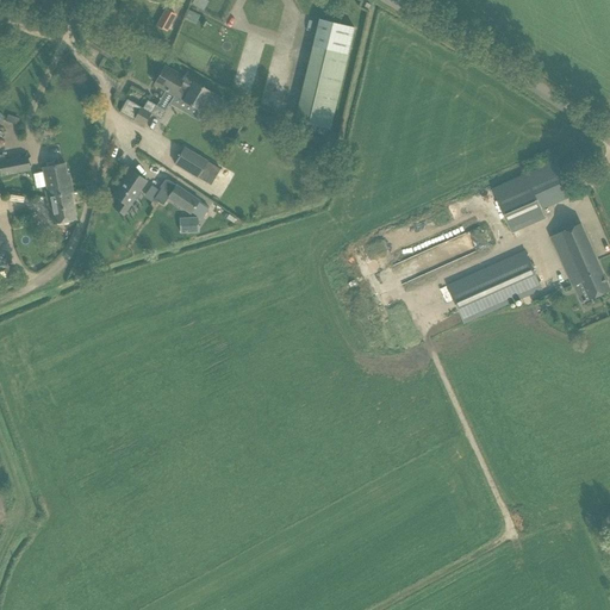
[(204,0),(193,0),(192,5),(201,11),(207,2),(204,0)]
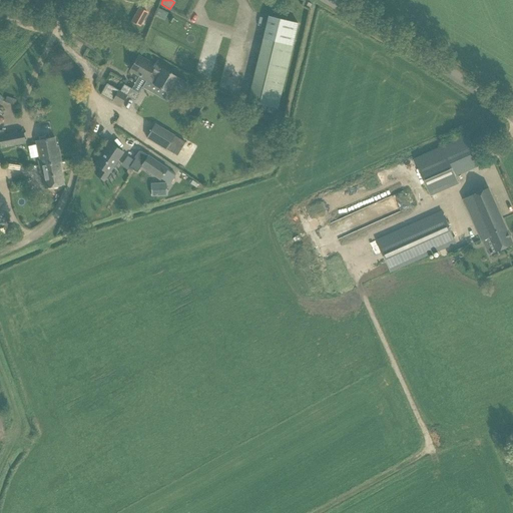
[(138,8),(130,21),(139,26),(144,17),(143,17),(140,14),(142,11),(138,8)]
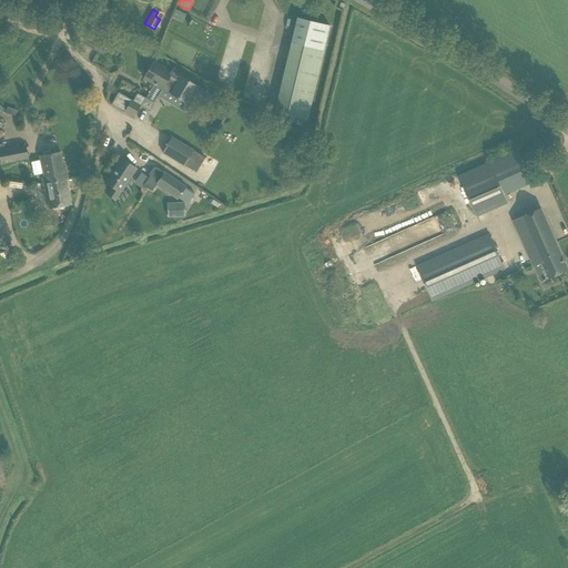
[(162,11),(159,19),(160,19),(166,22),(170,14),(162,11)]
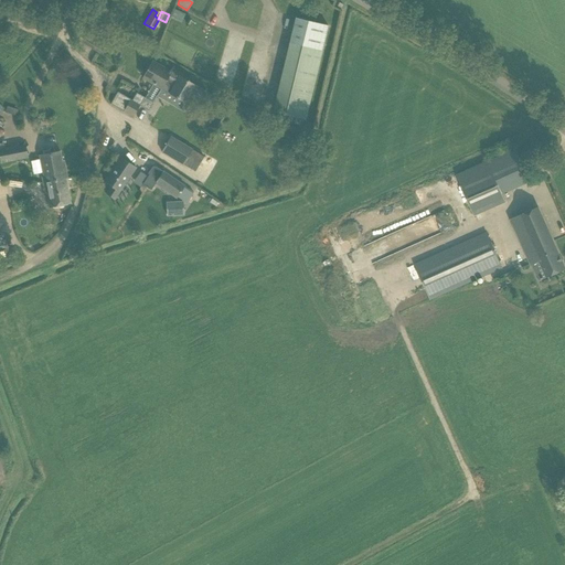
[(174,11),(171,19),(180,23),(183,14),(174,11)]
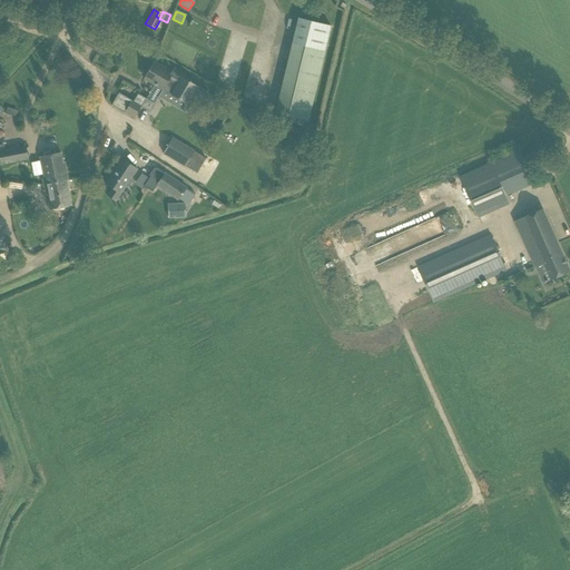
[(275,114),(307,121),(331,26),(298,18),(275,114)]
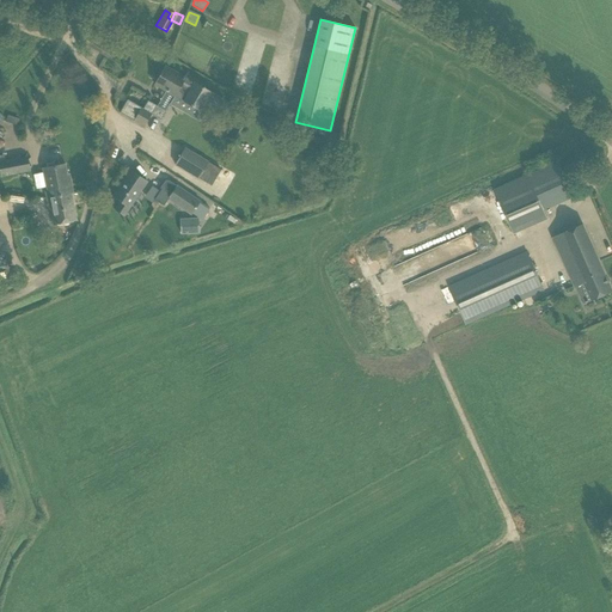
[(154,85),(175,97),(200,111),(204,104),(218,111),(224,101),(193,83),(184,78),(165,66),(154,85)]
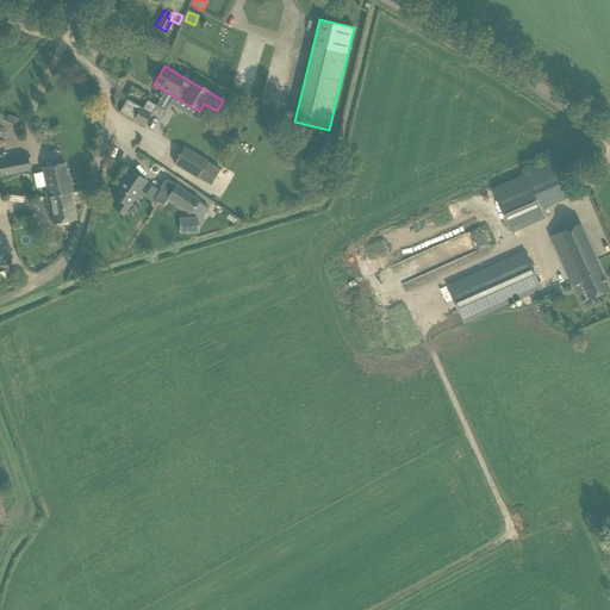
[(143,126),(150,114),(160,120),(166,111),(148,100),(143,109),(126,99),(119,112),(143,126)]
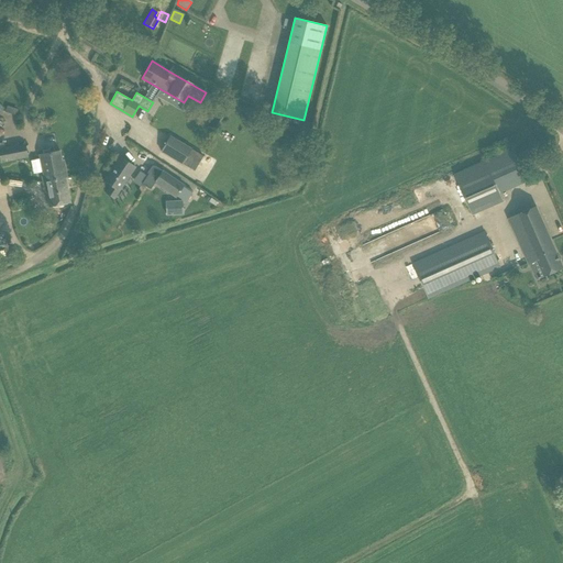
[(8,107),(6,112),(15,116),(18,110),(8,107)]
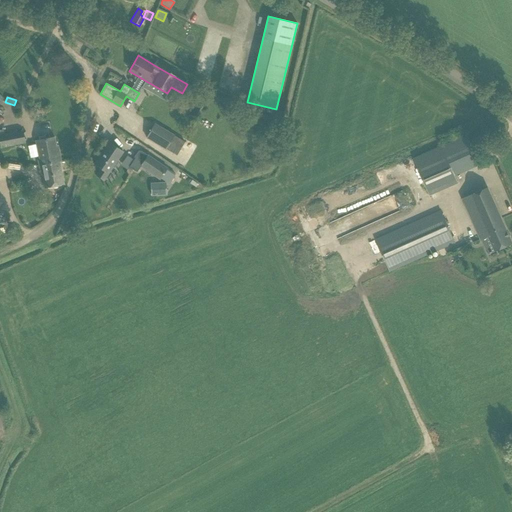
[(146,137),(166,149),(174,136),(154,124),(146,137)]
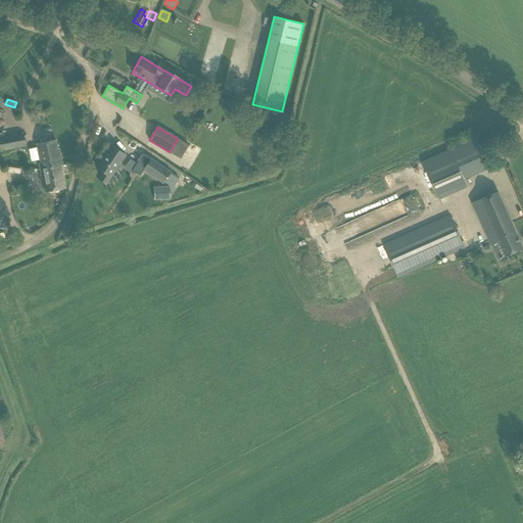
[(0,138),(0,151),(26,146),(22,134),(0,138)]
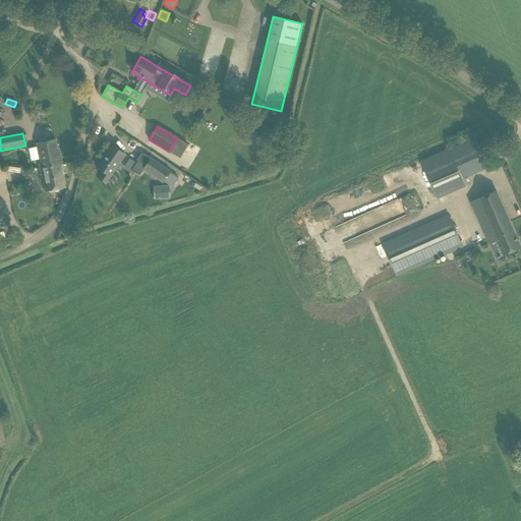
[(450,149),(420,162),(437,198),(466,186),(463,178),(488,168),(475,137),(450,149)]
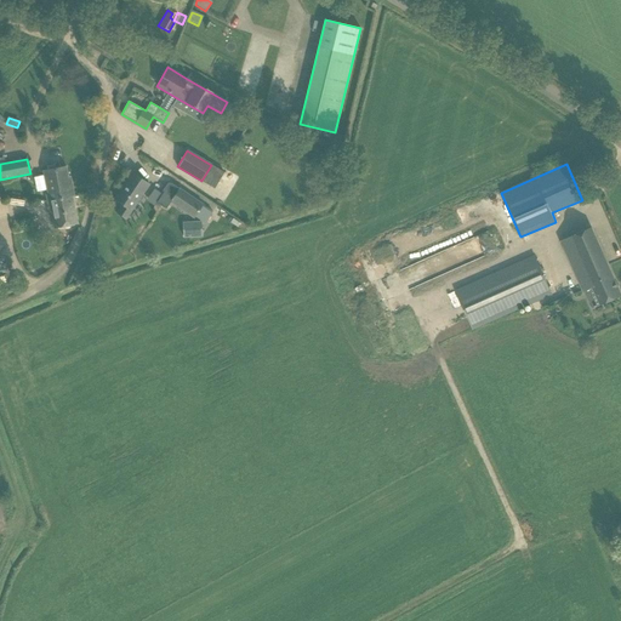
[(78,223),(69,187),(72,186),(69,178),(68,178),(66,166),(44,171),(55,228),(60,227),(62,228),(67,228),(68,226),(78,223)]
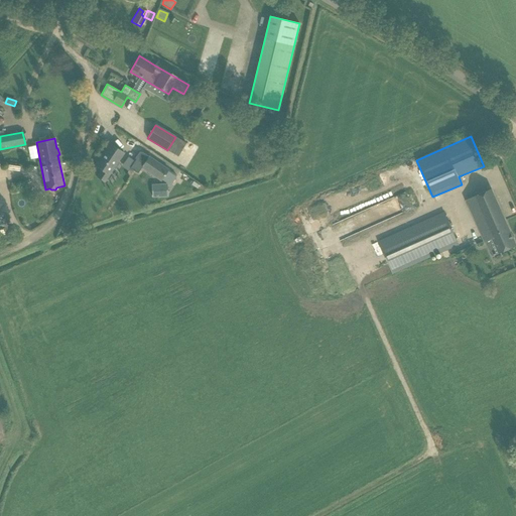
[(119,161),(124,153),(110,143),(95,166),(101,170),(97,177),(104,182),(114,168),(115,169),(120,162),(119,161)]
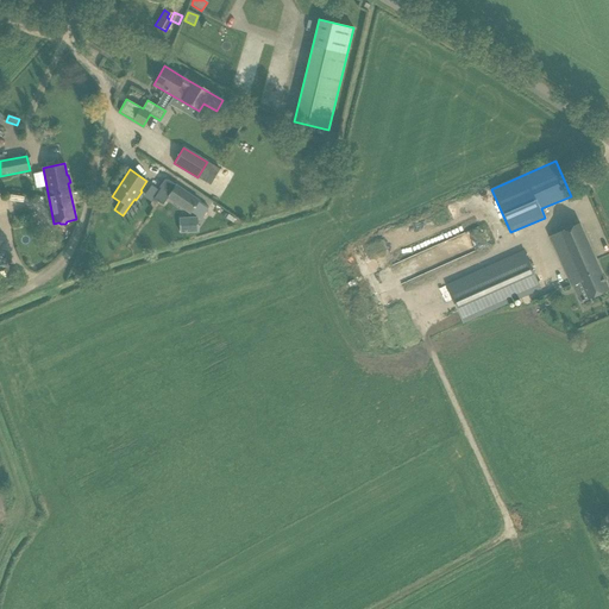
[(161,189),(154,199),(161,203),(163,205),(167,199),(190,214),(192,213),(200,219),(208,207),(199,201),(167,180),(164,179),(158,188),(161,189)]
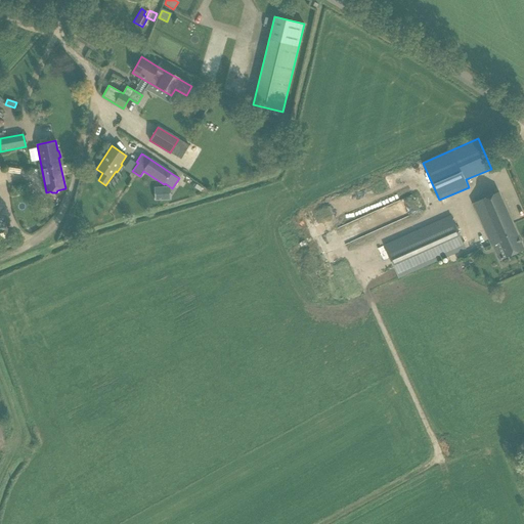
[(169,187),(155,188),(156,200),(170,200),(169,187)]
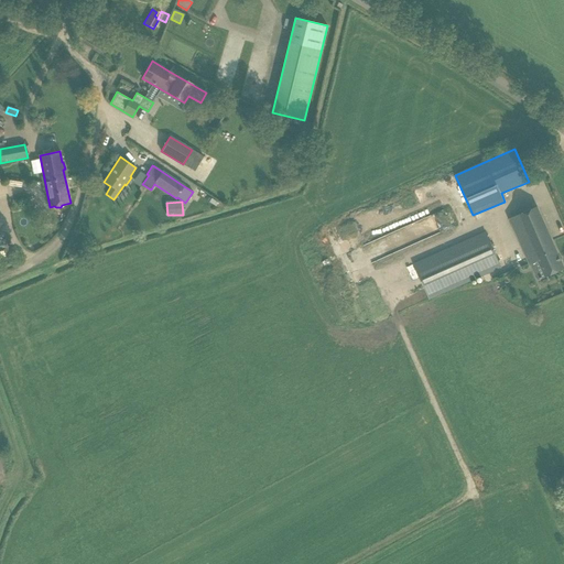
[(509,219),(530,266),(539,262),(545,278),(563,269),(563,268),(538,207),(509,219)]
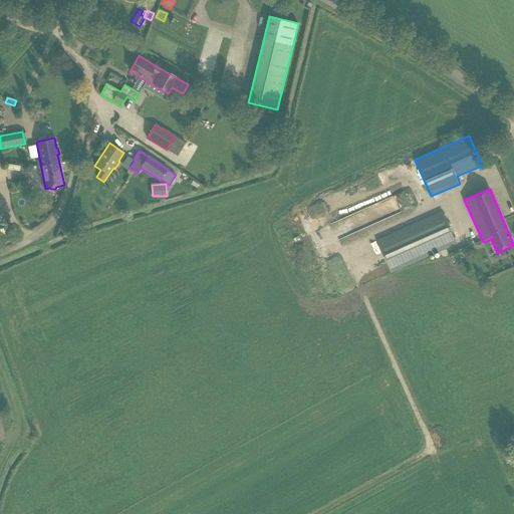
[(376,241),(391,273),(457,244),(442,211),(376,241)]
